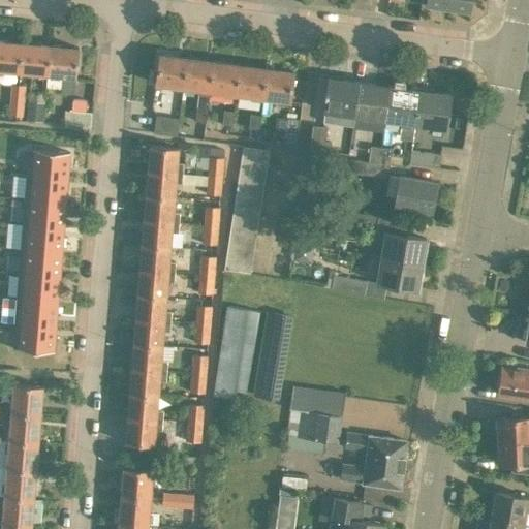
[(468,9),(469,0),(421,0),(421,3),(431,4),(430,8),(444,10),(444,6),(468,9)]
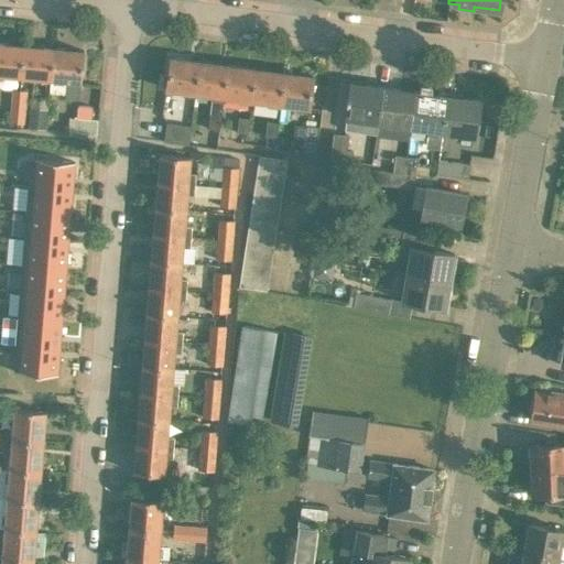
[(0,74),(21,76),(23,45),(0,43),(0,74)]
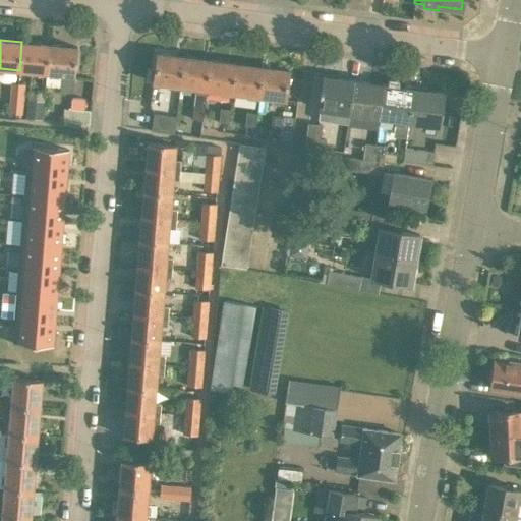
[(47,73),(50,45),(21,42),(19,70),(47,73)]
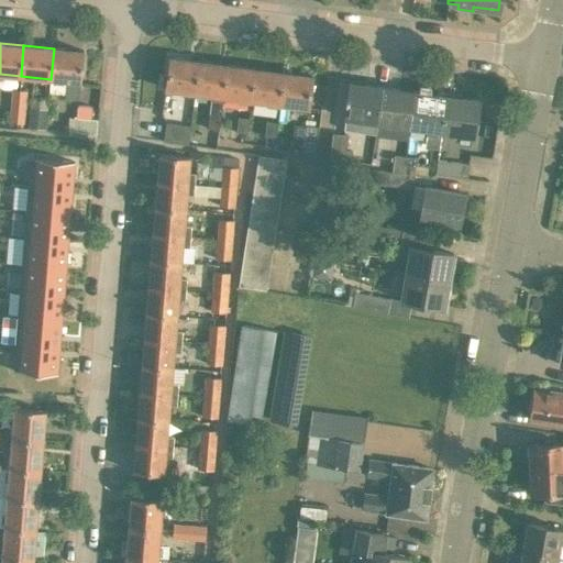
[(63,97),(78,99),(79,81),(80,81),(83,51),(54,48),(51,79),(64,80),(63,97)]
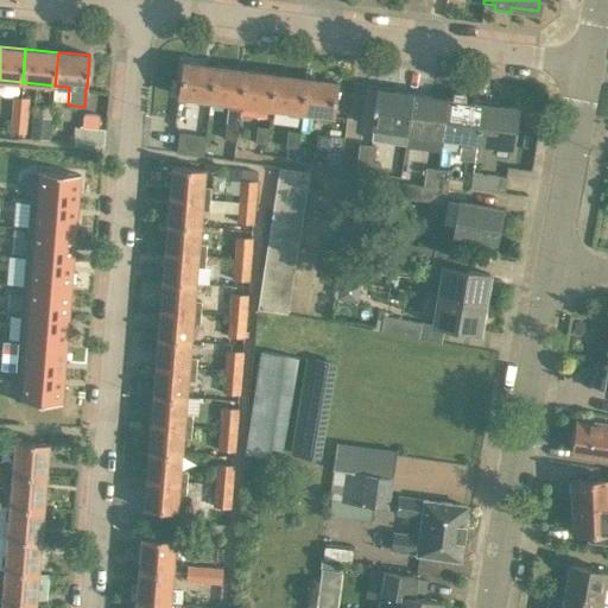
[(183,62),(178,96),(209,100),(214,65),(183,62)]
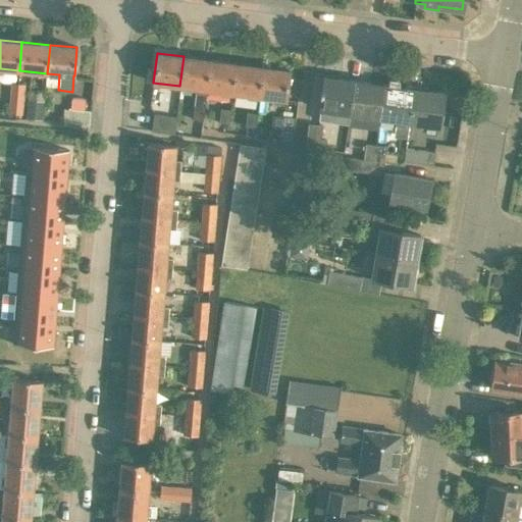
[(185,56),(184,56),(179,86),(194,88),(194,93),(196,93),(194,105),(204,106),(207,90),(210,60),(209,60),(209,61),(185,58),(185,56)]
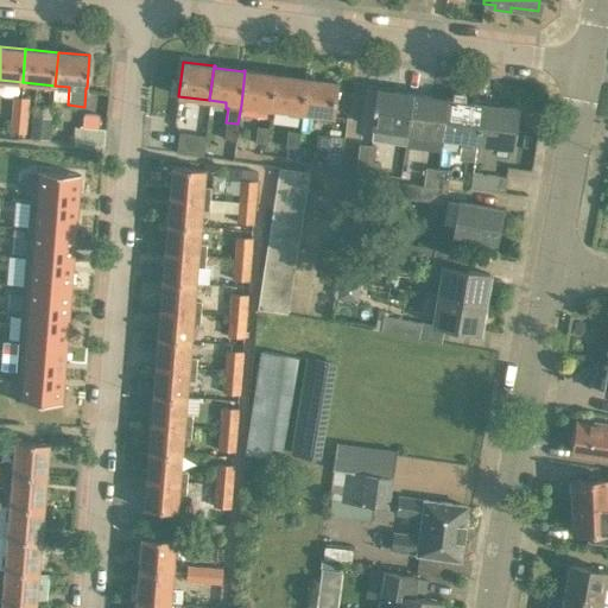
[(245,70),(241,105),(270,108),(274,74),(245,70)]
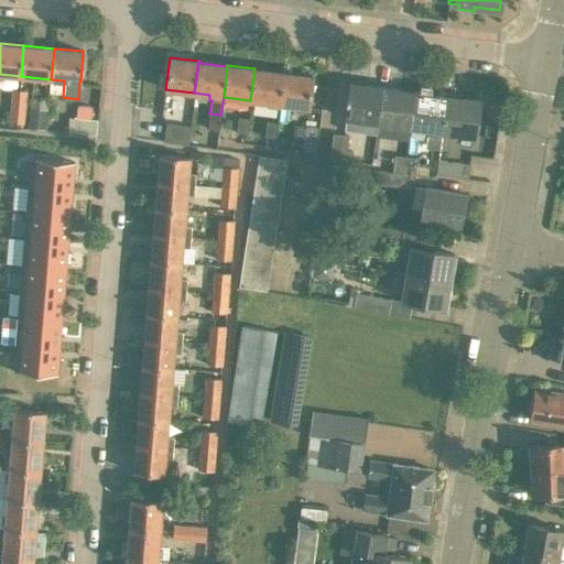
[(255,68),(250,100),(279,104),(282,74),(256,71),(255,68)]
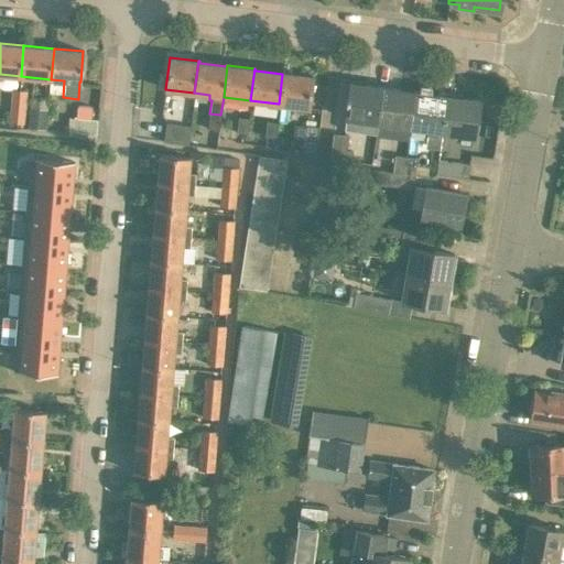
[(312,76),(283,73),(282,74),(279,104),(308,107),(312,76)]
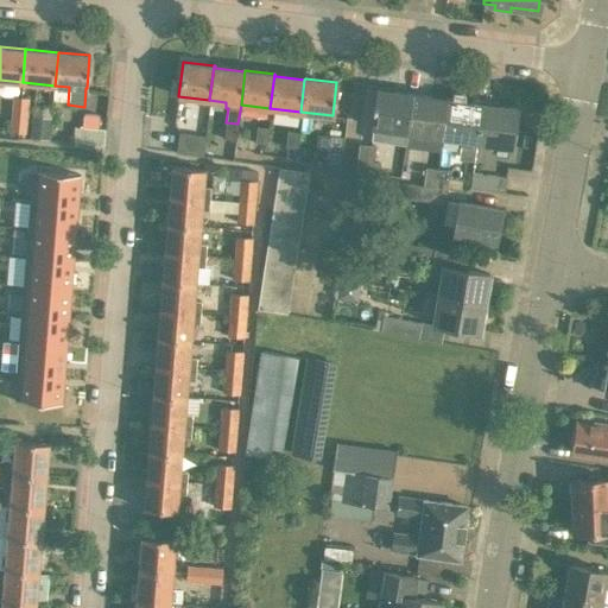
[(377,89),(372,127),(406,132),(407,119),(400,119),(404,93),(377,89)]
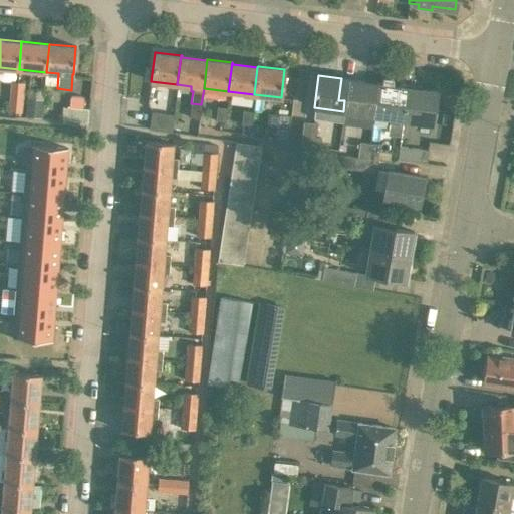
[(372,115),(377,83),(341,78),(338,100),(344,100),(343,111),(372,115)]
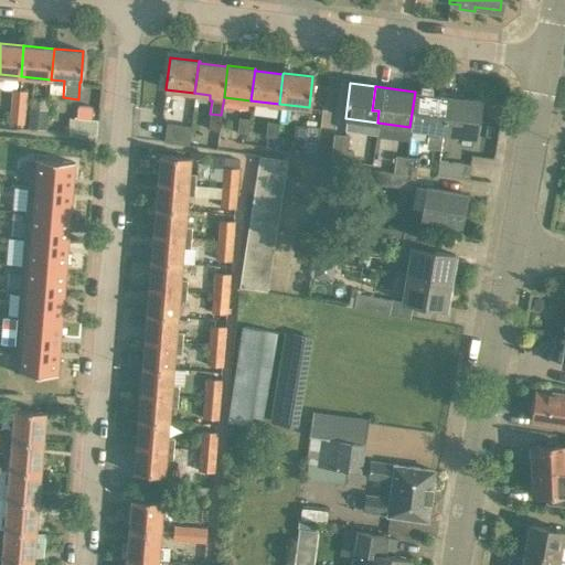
[(27,91),(11,89),(10,105),(17,105),(17,108),(24,109),(27,91)]
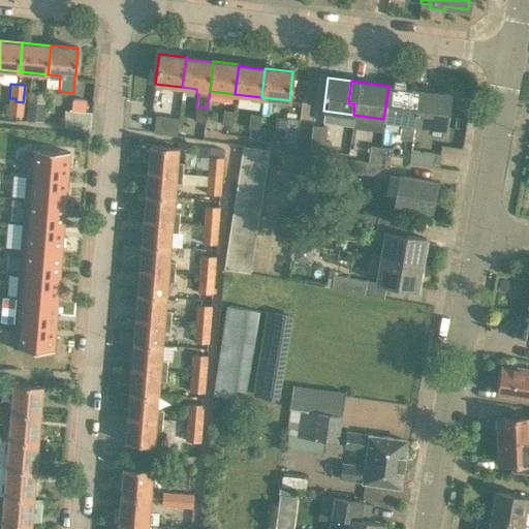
[(422,114),(425,91),(389,86),(383,119),(414,123),(415,113),(422,114)]
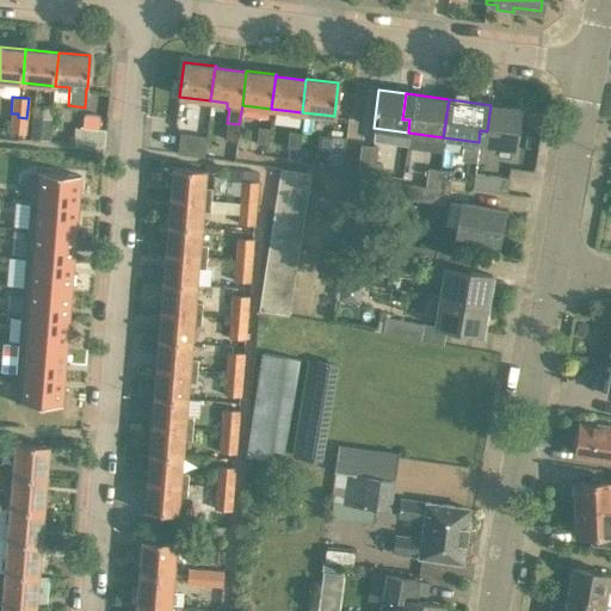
[(514,148),(519,109),(491,105),(487,131),(480,130),(479,142),(514,148)]
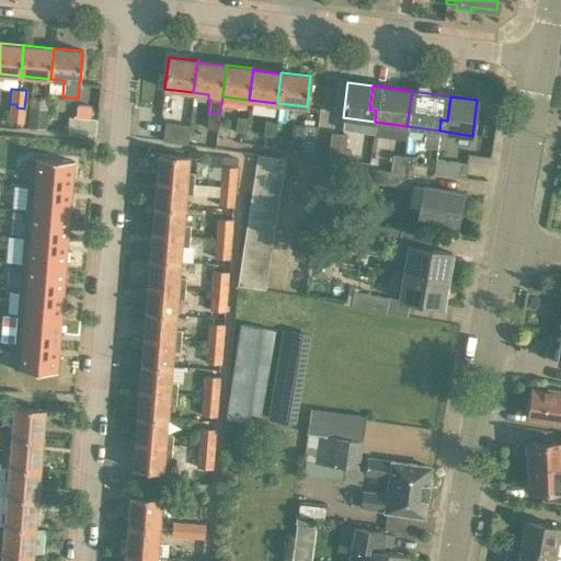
[(16,104),(10,104),(9,122),(23,124),(24,109),(16,107),(16,104)]
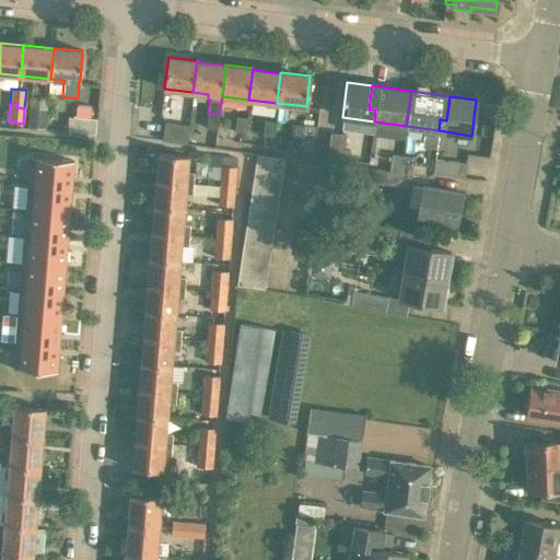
[(95,133),(96,118),(90,118),(91,106),(77,105),(76,114),(76,118),(74,131),(95,133)]
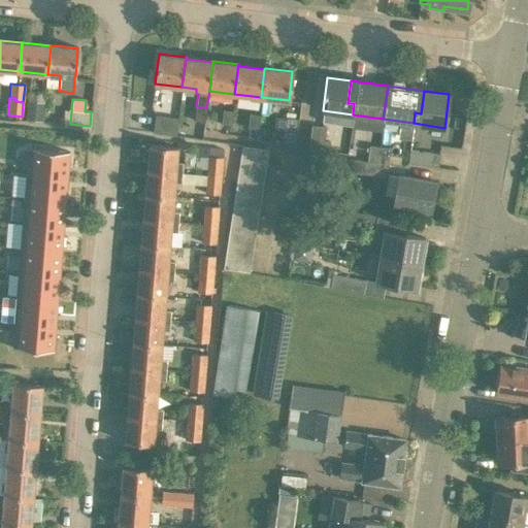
[(43,103),(27,101),(26,119),(42,120),(43,103)]
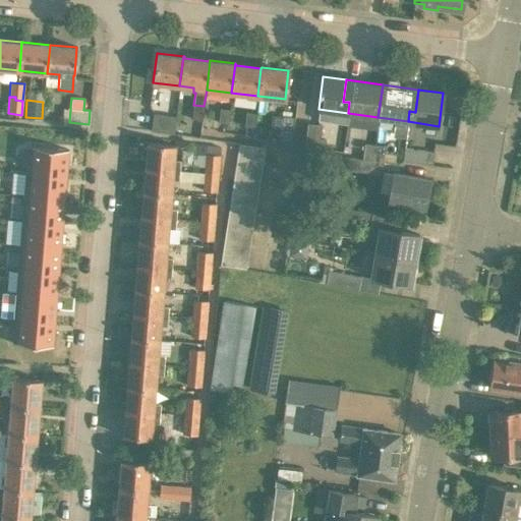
[(204,106),(193,105),(191,119),(201,120),(203,120),(203,118),(204,106)]
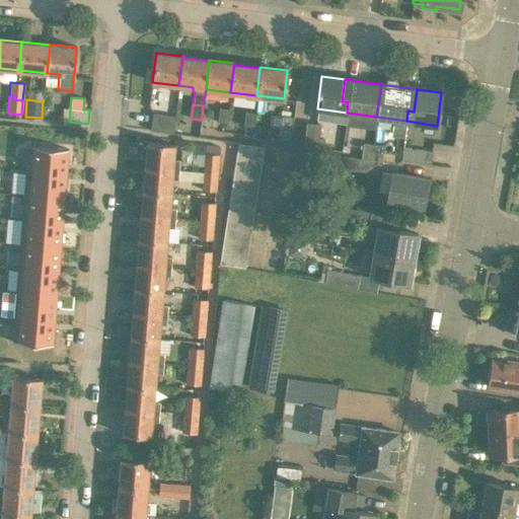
[(217,123),(227,124),(229,108),(219,107),(217,123)]
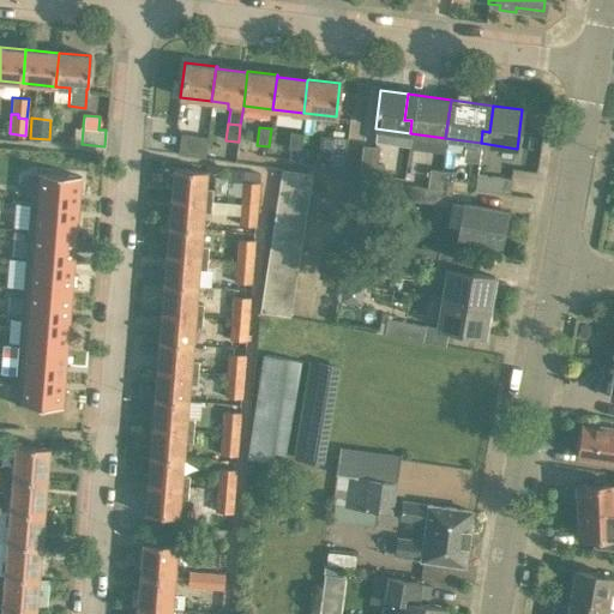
[(287,149),(300,151),(302,133),(289,132),(287,149)]
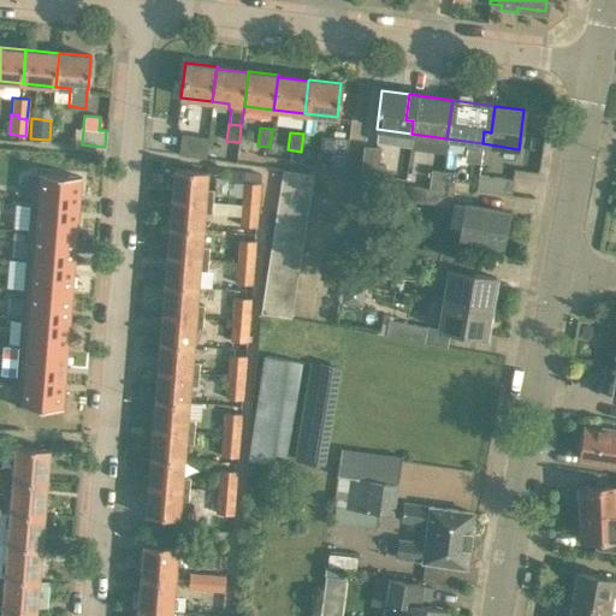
[(321,136),(319,154),(331,155),(330,161),(347,164),(350,135),(333,132),(333,137),(321,136)]
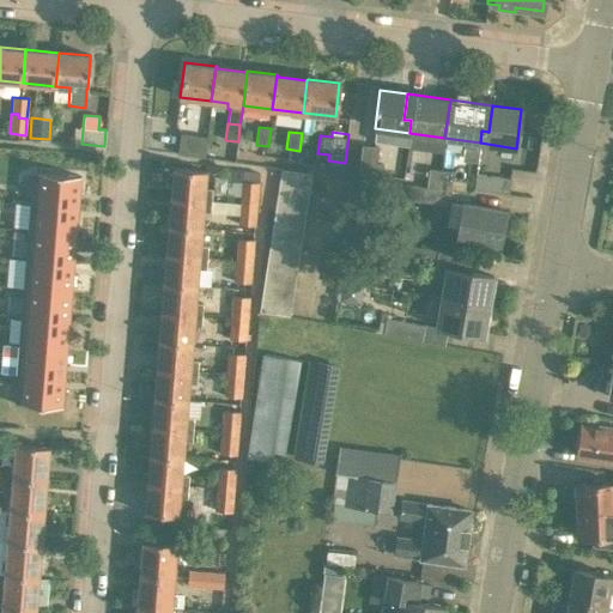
[(207,137),(180,133),(176,156),(204,158),(207,137)]
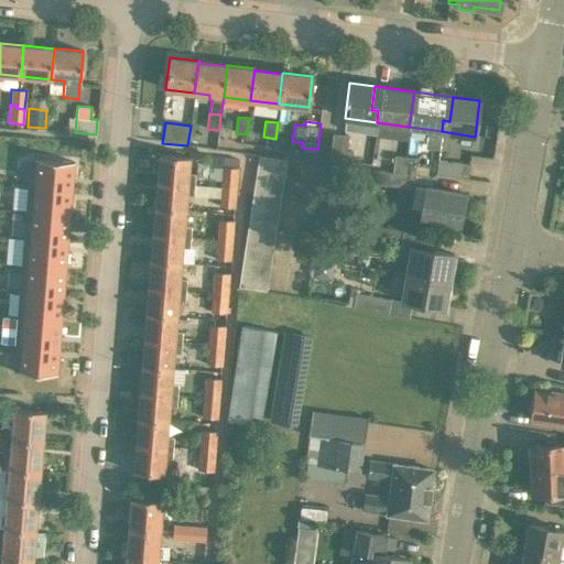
[(346,136),(331,133),(327,160),(349,162),(350,151),(344,151),(346,136)]
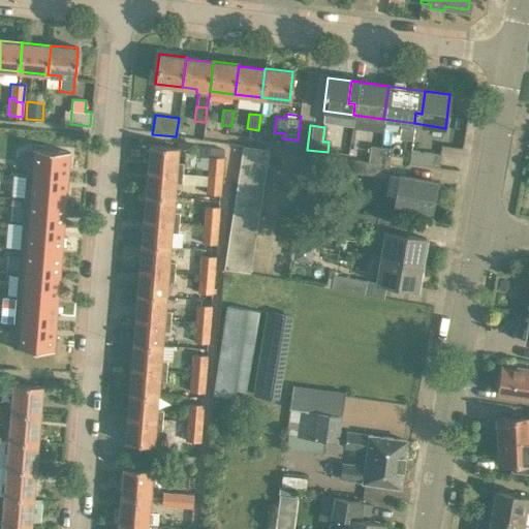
[(149,145),(147,170),(182,174),(183,163),(177,162),(178,147),(149,145)]
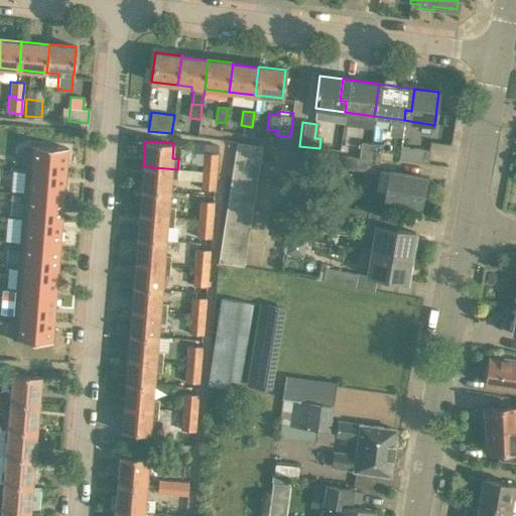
[(236,142),(234,154),(260,158),(262,146),(236,142)]
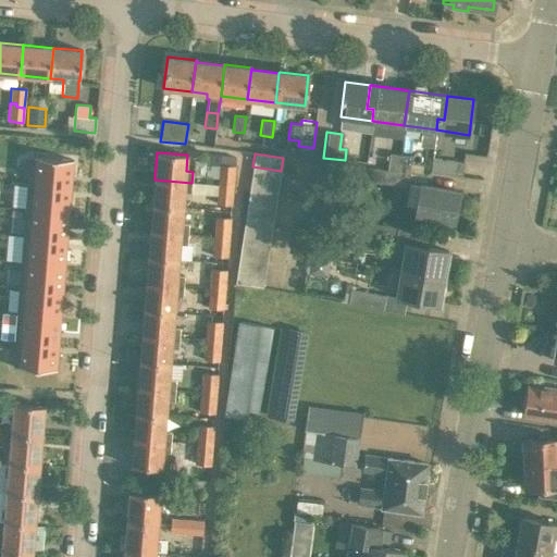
[(390,153),(386,171),(398,172),(400,156),(390,153)]
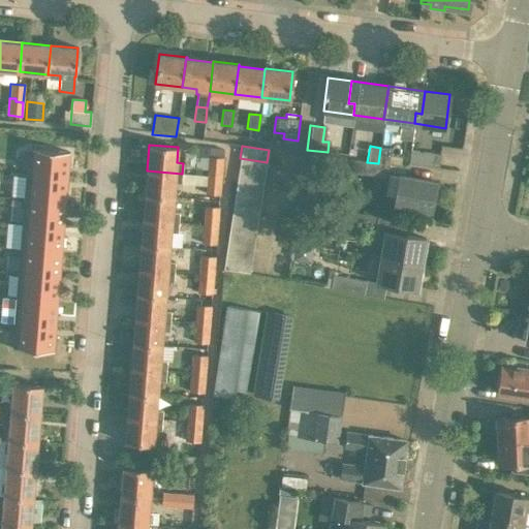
[(380,148),(378,163),(389,165),(391,149),(380,148)]
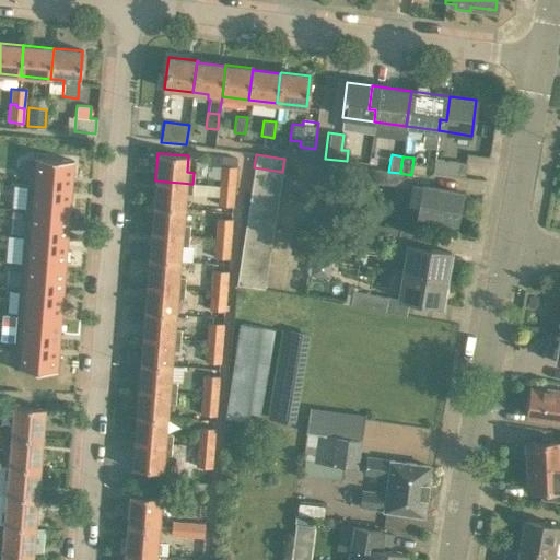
[(26,185),(71,188),(73,161),(28,158),(26,185)]
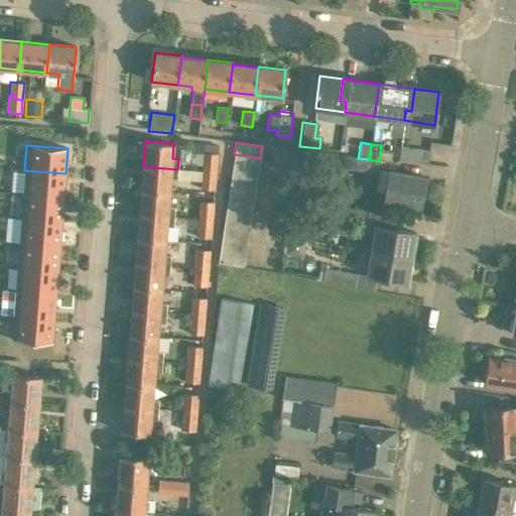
[(400,146),(399,160),(427,163),(428,150),(400,146)]
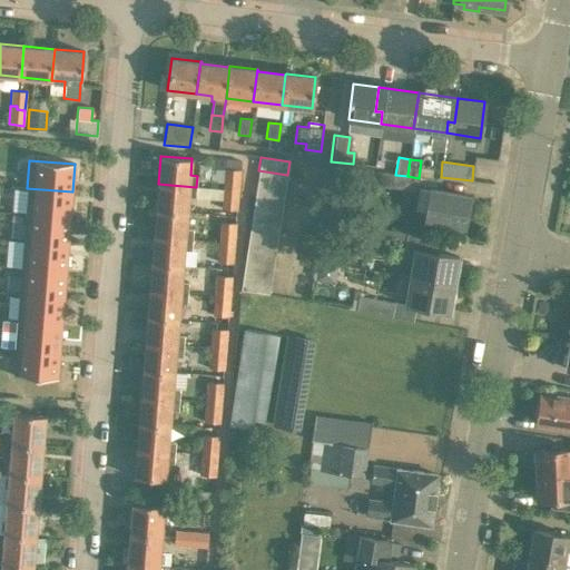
[(241,170),(224,168),(222,190),(231,192),(231,187),(238,188),(237,190),(239,190),(241,170)]
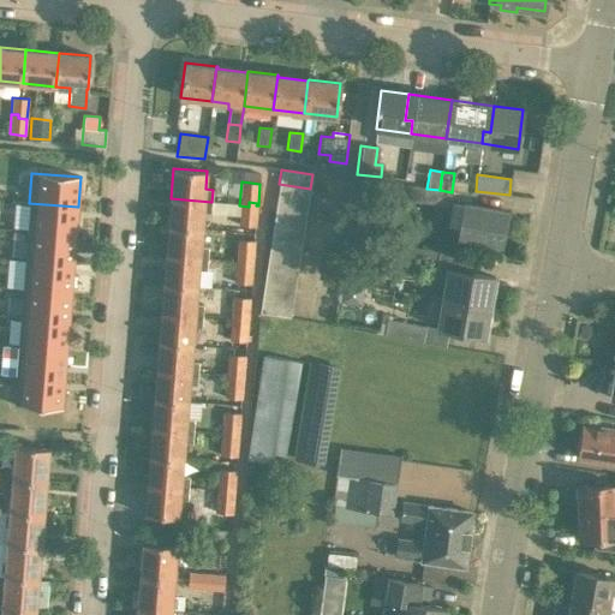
[(276,198),(308,203),(310,189),(279,184),(276,198)]
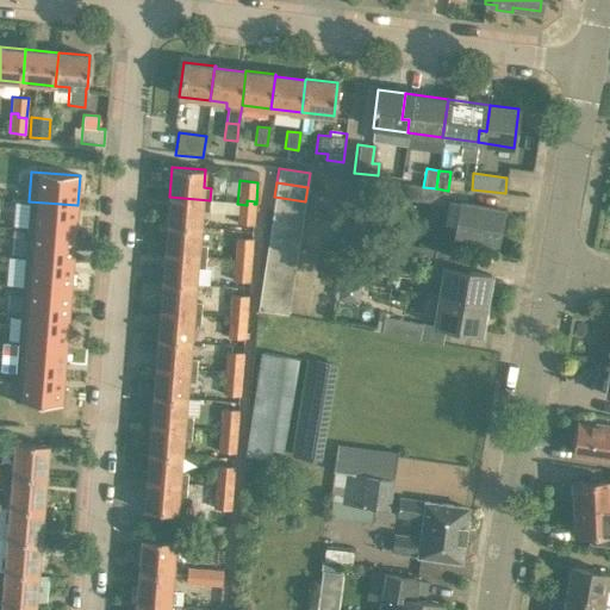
[(416,186),(414,200),(446,205),(448,191),(436,188),(423,187),(416,186)]
